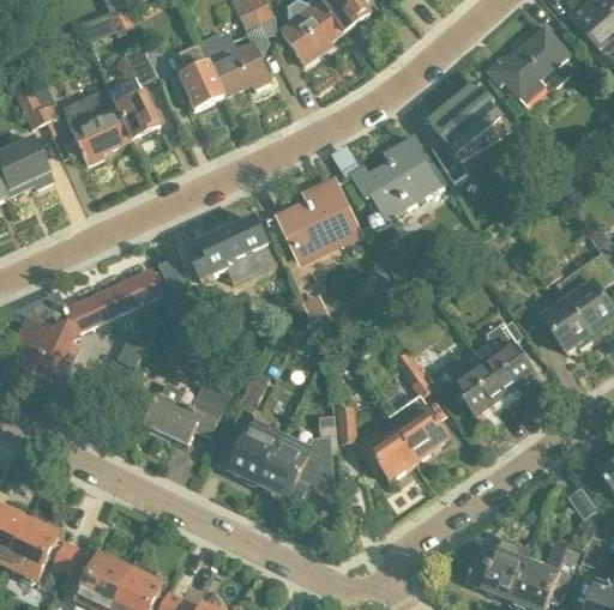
[(103,0),(110,16),(132,5),(130,0),(103,0)]
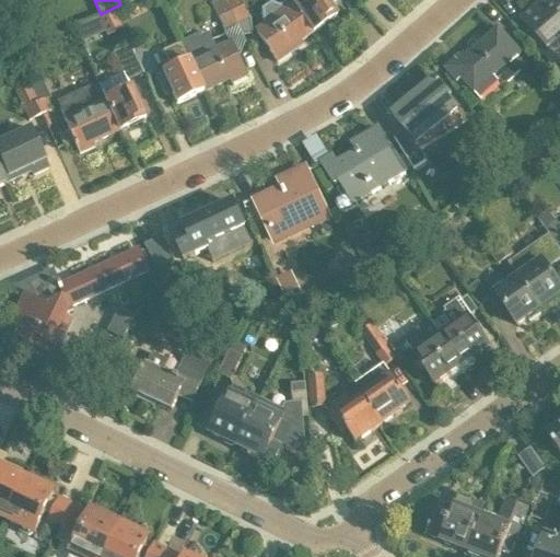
[(240,38),(242,32),(226,0),(221,0),(213,3),(228,35),(240,38)]
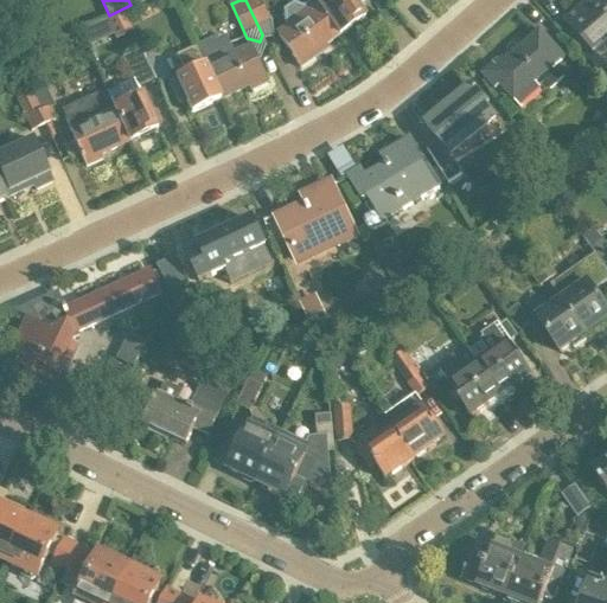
[(246,0),(262,34),(272,31),(270,17),(268,17),(260,0),(246,0)]
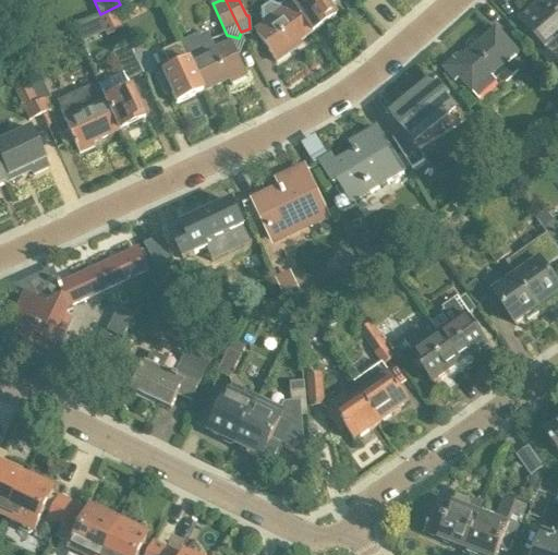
[(287,48),(313,29),(293,1),(292,2),(291,0),(283,0),(277,4),(269,1),(262,7),(263,23),(255,28),(276,60),(289,51),(287,48)]
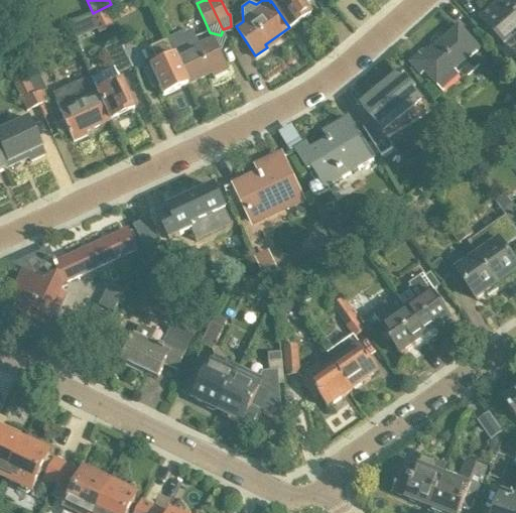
[(271,1),(289,27),(309,14),(302,4),(308,0),(269,0),(270,2),(271,1)]
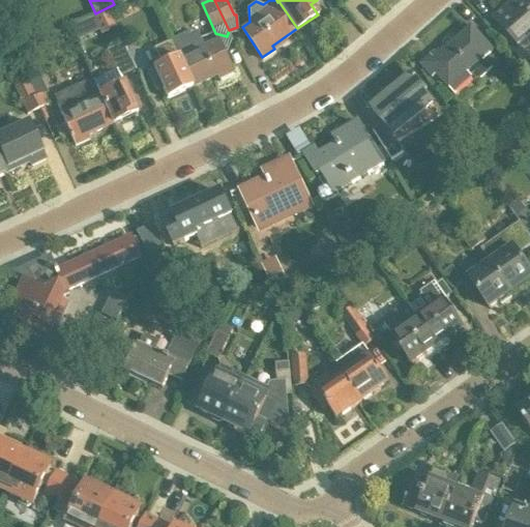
[(526,0),(525,1),(524,0),(509,0),(492,16),(518,45),(529,32),(529,0),(526,0)]
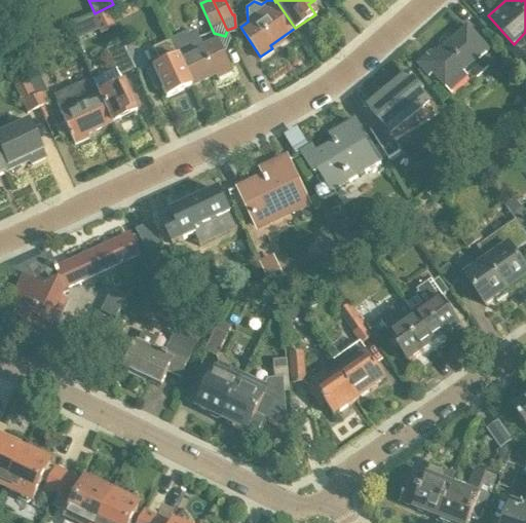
[(106,10),(94,15),(103,36),(116,30),(106,10)]
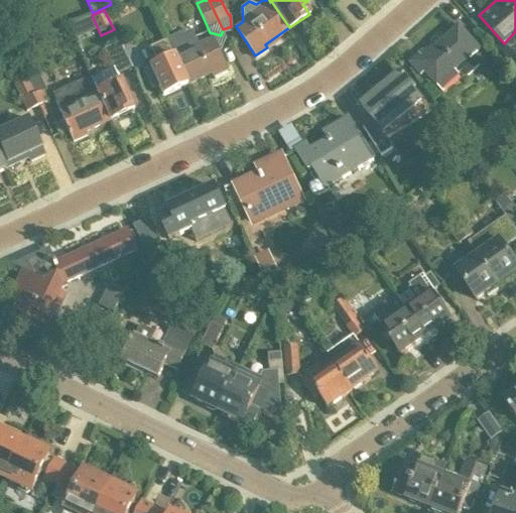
[(459,23),(413,63),(421,74),(424,71),(439,88),(444,83),(445,83),(449,84),(458,77),(464,77),(480,62),(472,53),(480,47),(459,23)]
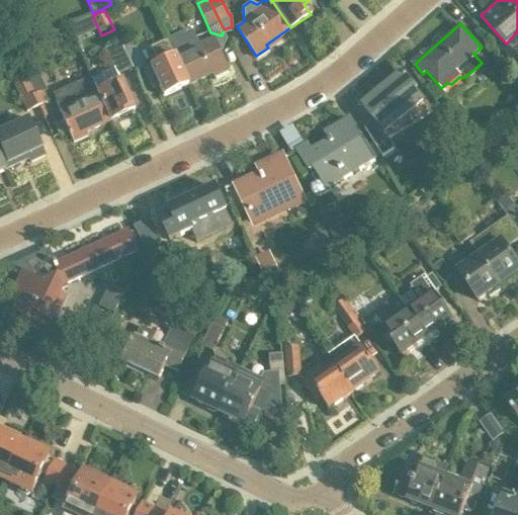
[(174,54),(188,83),(213,72),(214,75),(227,69),(212,37),(199,44),(191,27),(181,32),(180,30),(166,36),(167,37),(167,38),(174,54)]
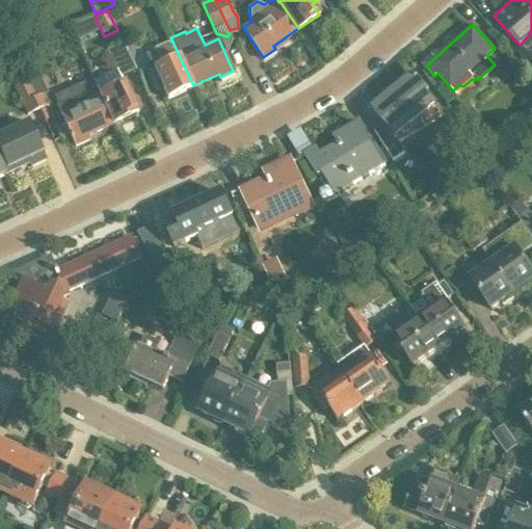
[(124,41),(134,62),(136,68),(144,63),(132,36),(124,41)]
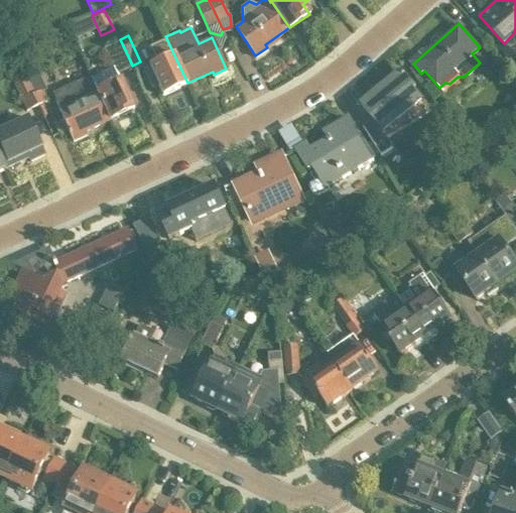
[(130,60),(120,39),(109,43),(119,66),(130,60)]
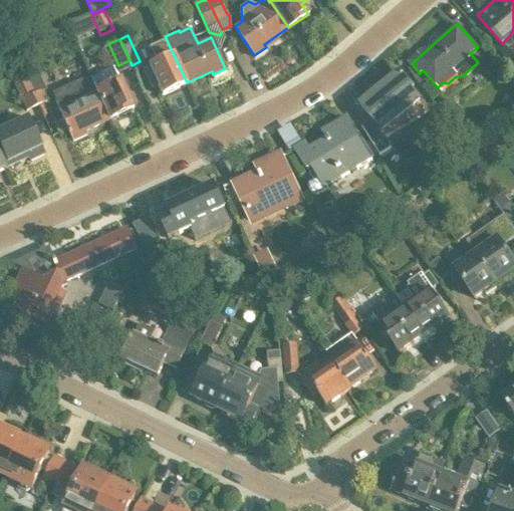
[(163,93),(187,82),(173,53),(150,64),(163,93)]
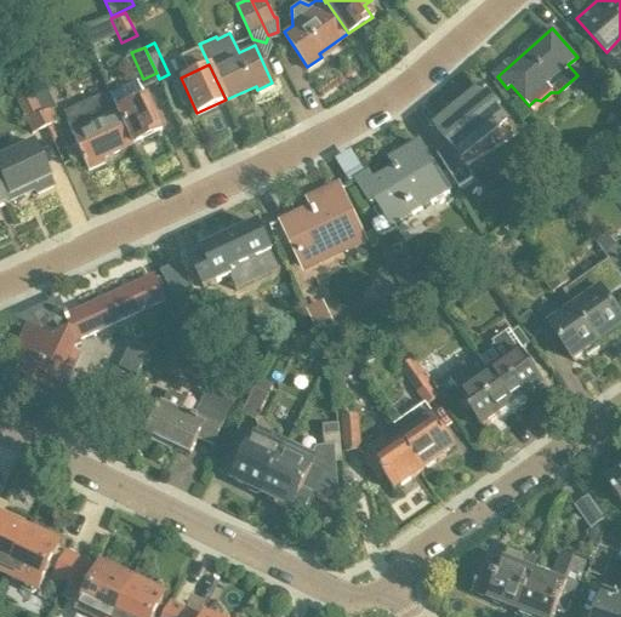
[(32,131),(47,124),(41,110),(30,86),(15,92),(32,131)]
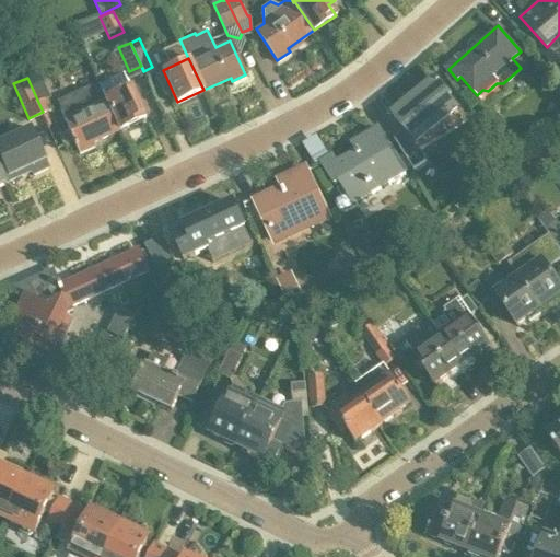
[(400,146),(412,166),(415,170),(428,161),(419,147),(464,122),(457,111),(459,109),(450,97),(452,96),(436,78),(394,113),(407,130),(412,138),(400,146)]
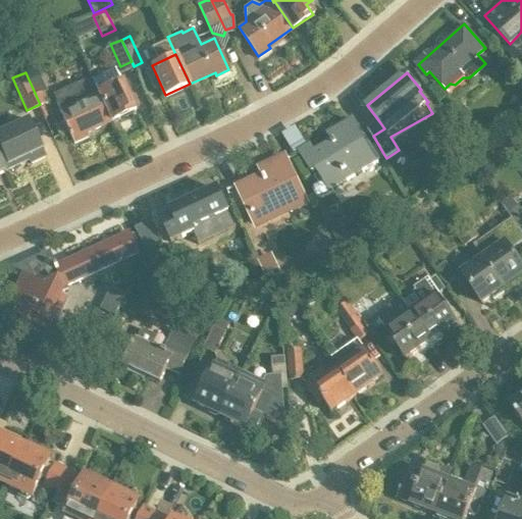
[(86,132),(111,120),(97,91),(98,90),(91,74),(52,93),(74,142),(88,136),(86,132)]
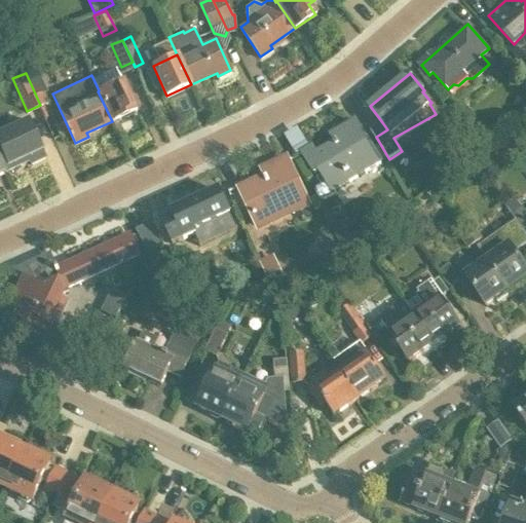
[(122,80),(99,90),(98,91),(112,121),(136,110),(122,80)]
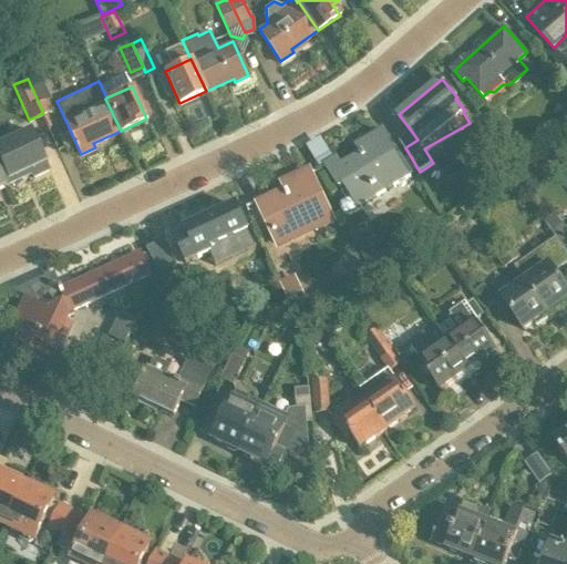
[(38,101),(43,113),(52,110),(47,98),(38,101)]
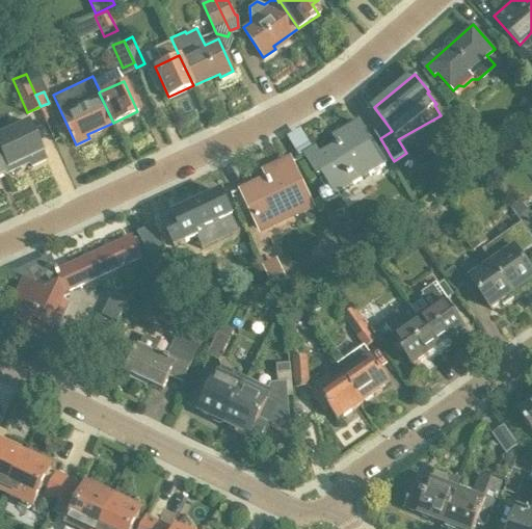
[(392,158),(380,138),(373,142),(360,120),(337,134),(341,141),(320,154),(316,147),(306,153),(331,194),(392,158)]
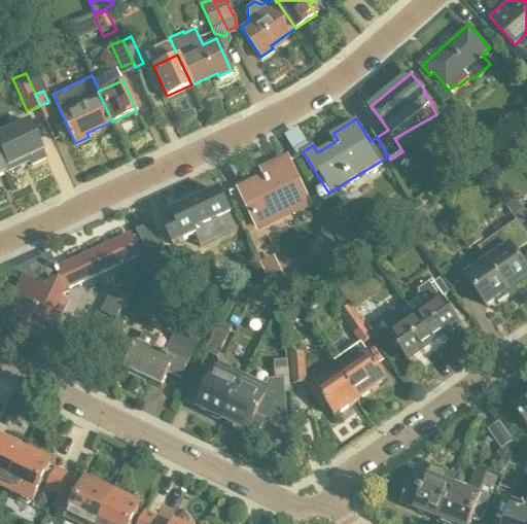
[(0,132),(0,162),(4,171),(30,159),(32,163),(45,156),(30,124),(14,132),(11,127),(0,132)]
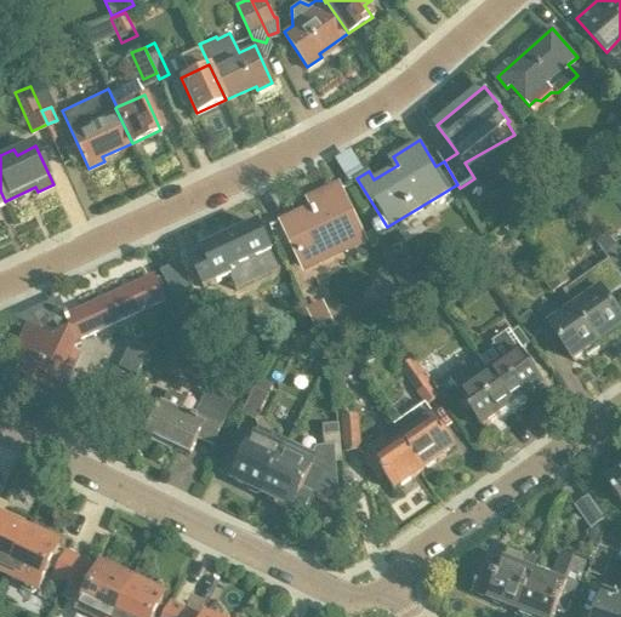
[(346,246),(365,238),(341,186),(322,195),(325,204),(286,221),(303,260),(343,241),(346,246)]
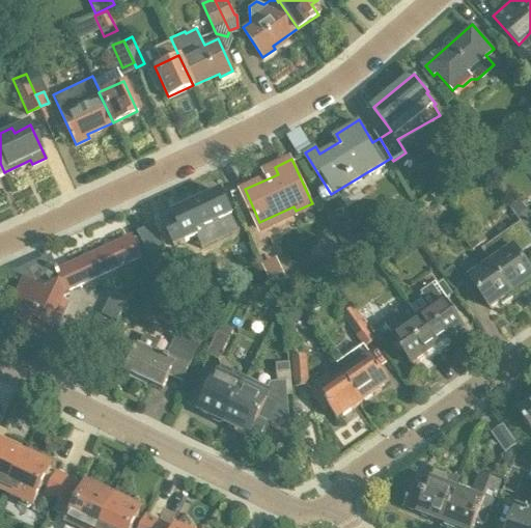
[(174,214),(164,218),(173,240),(184,235),(185,239),(198,232),(197,229),(232,213),(222,191),(174,213),(174,214)]
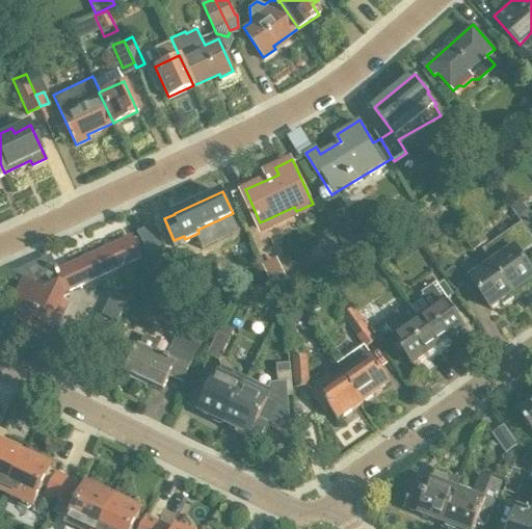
[(531,212),(527,206),(517,213),(529,231),(531,229),(531,212)]
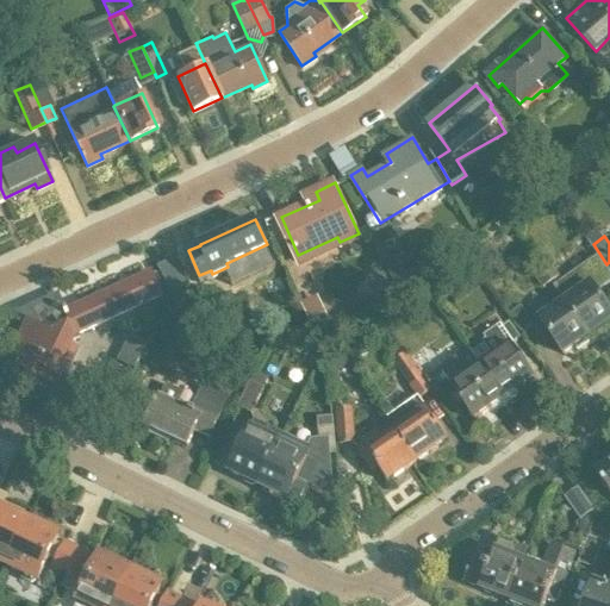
[(173,256),(157,264),(160,268),(174,294),(190,286),(173,256)]
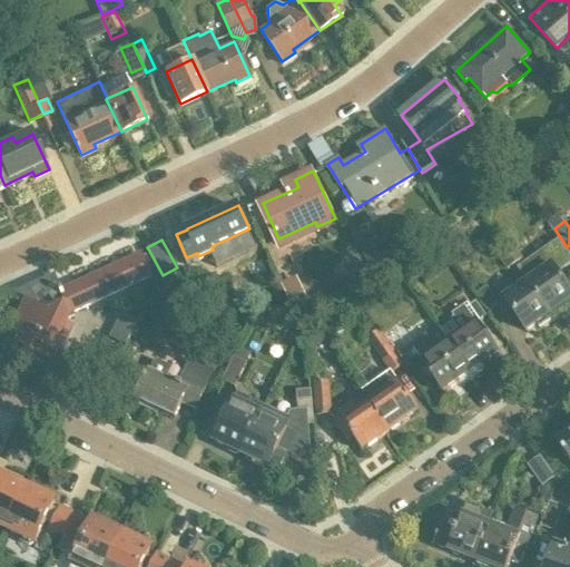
[(505,247),(516,262),(522,256),(512,242),(505,247)]
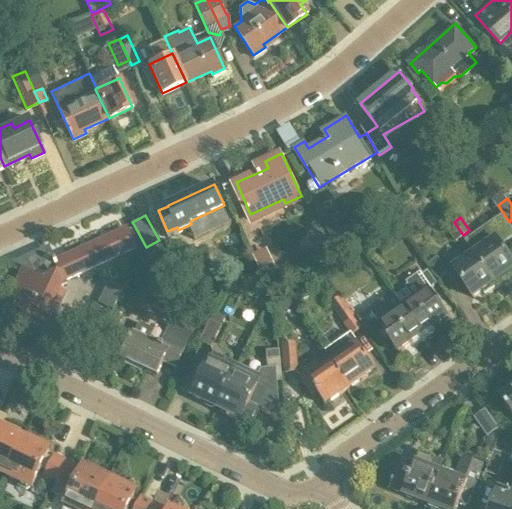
[(344,236),(356,229),(351,221),(340,228),(344,236)]
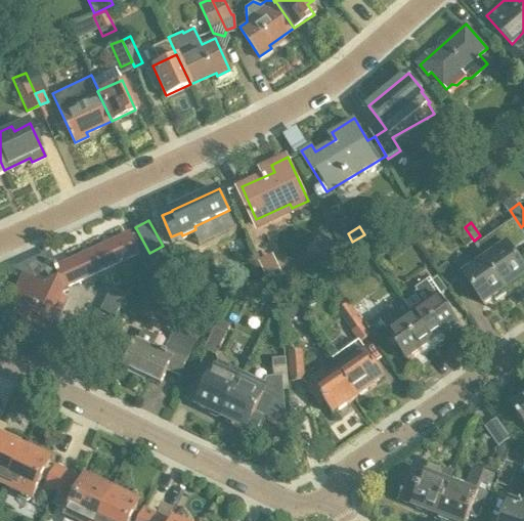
[(467,245),(474,241),(465,227),(457,231),(467,245)]
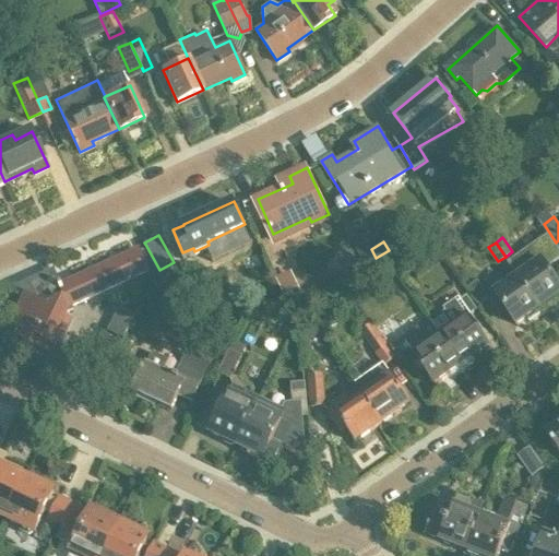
[(155,265),(146,246),(140,249),(139,248),(49,288),(51,294),(47,304),(26,294),(14,317),(26,322),(20,336),(50,351),(68,314),(66,312),(68,309),(73,306),(72,304),(155,265)]
